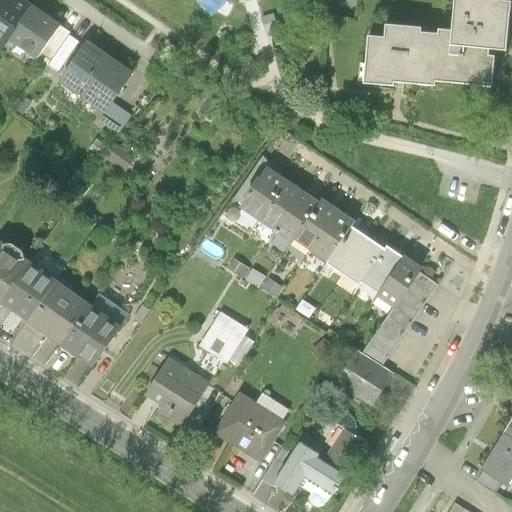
[(32,6),(24,0),(0,0),(0,50),(1,51),(10,38),(32,6)]
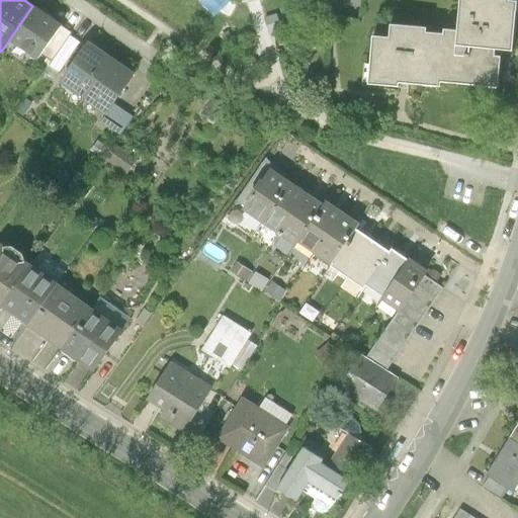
[(517,23),(517,0),(516,0),(461,0),(459,30),(458,45),(496,48),(516,50),(517,23)]
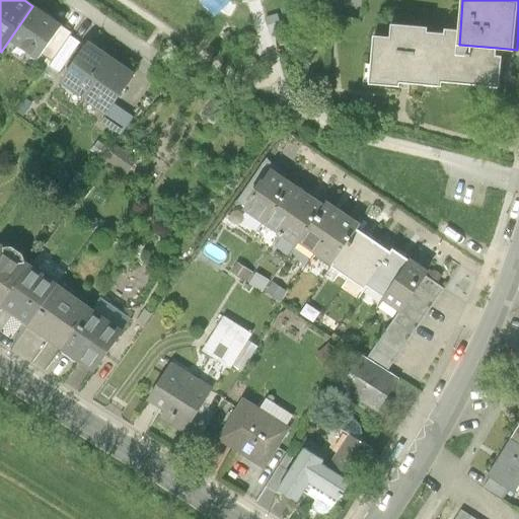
[(40,59),(62,25),(32,6),(10,39),(40,59)]
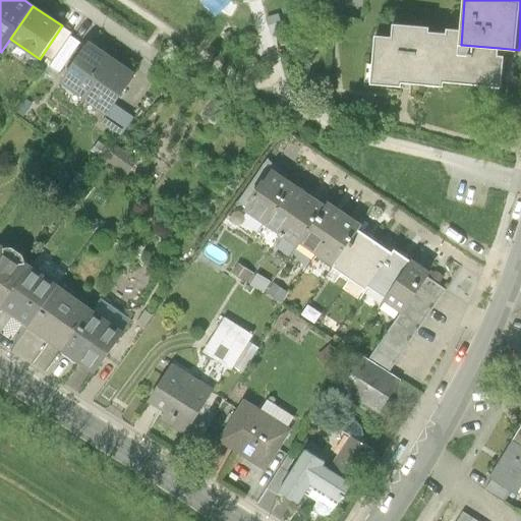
[(499,56),(499,48),(461,45),(462,31),(448,30),(447,34),(428,33),(429,27),(393,24),(392,38),(374,37),(370,84),(401,87),(401,82),(443,87),(444,82),(502,88),(505,57),(499,56)]
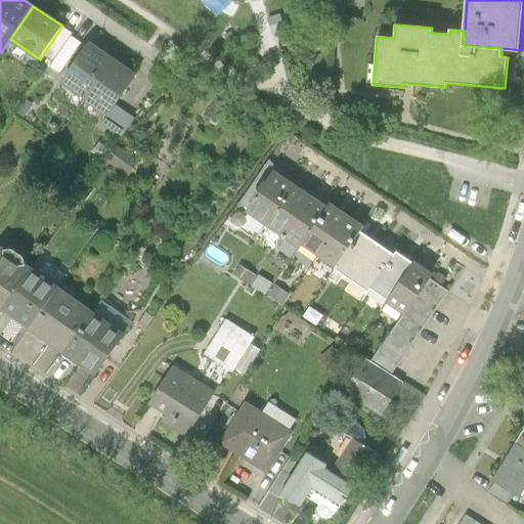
[(114,59),(91,43),(61,85),(84,102),(114,59)]
